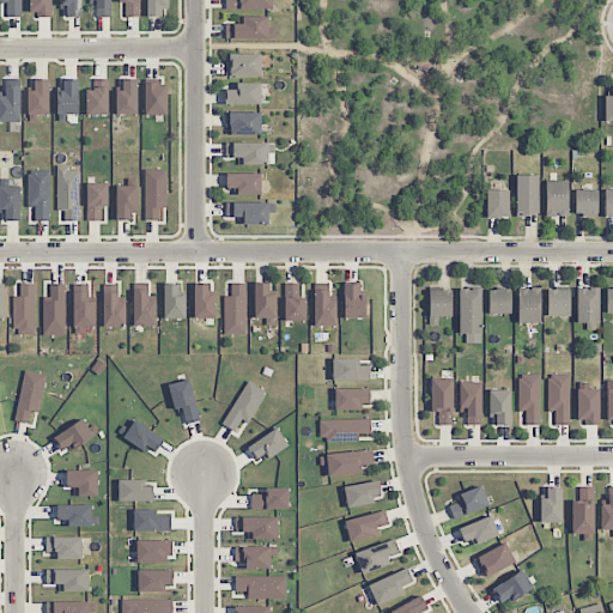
[(22,0),(0,0),(0,4),(7,4),(7,17),(22,17),(22,0)]
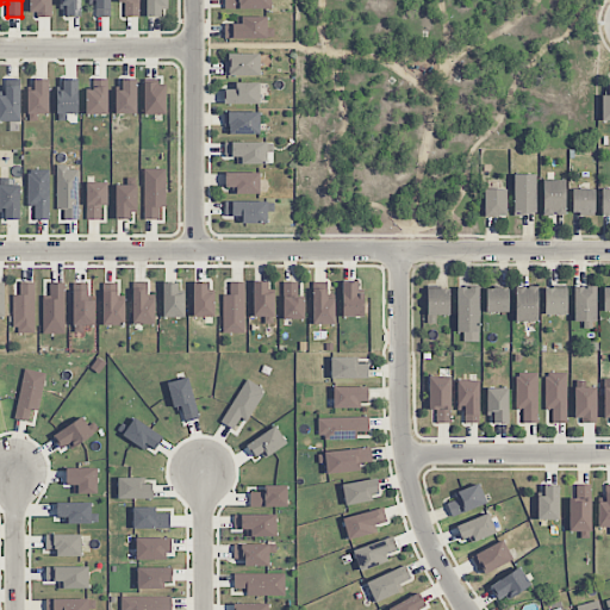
[(50,0),(29,0),(30,16),(51,16),(50,0)]
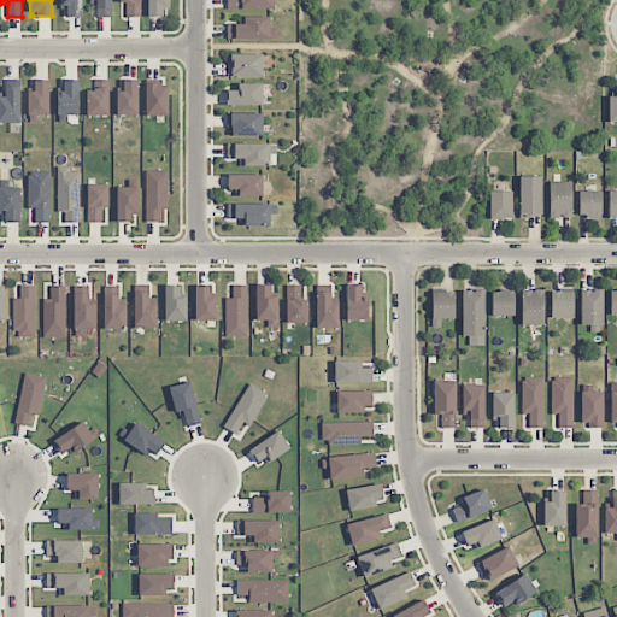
[(62,0),(63,17),(82,17),(82,0),(62,0)]
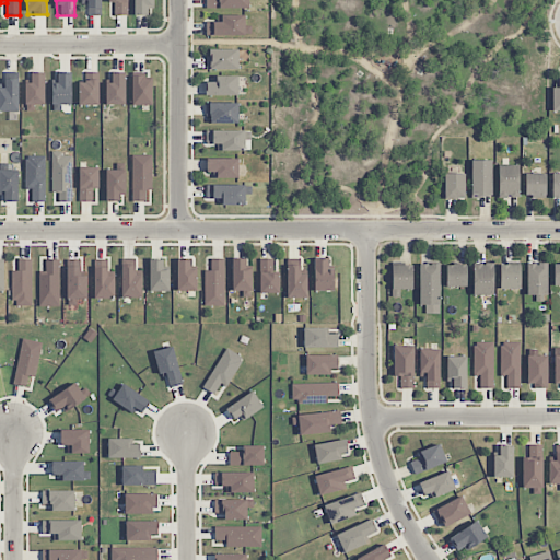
[(88,16),(102,15),(102,0),(81,0),(81,4),(88,4),(88,16)]
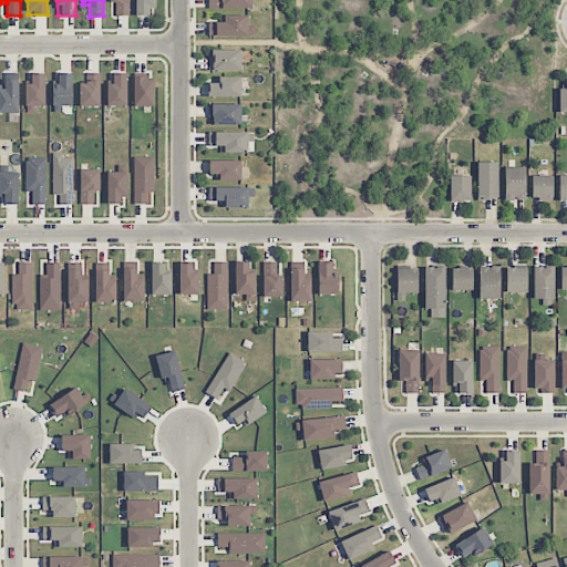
[(129,0),(109,0),(110,2),(115,2),(115,16),(130,16),(129,0)]
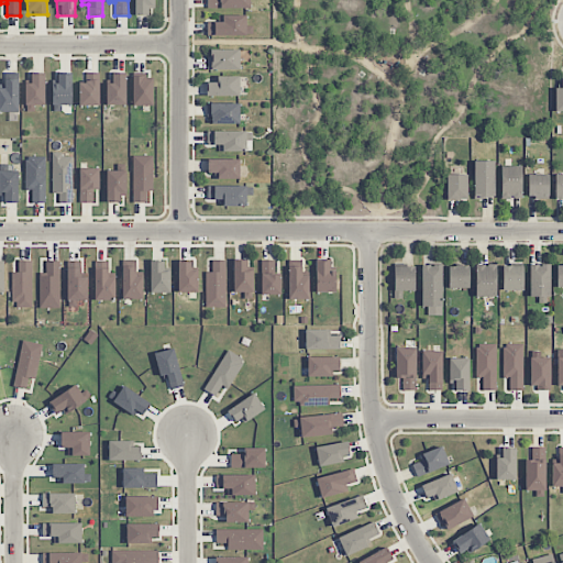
[(154,0),(134,0),(135,15),(148,15),(148,7),(155,7),(154,0)]
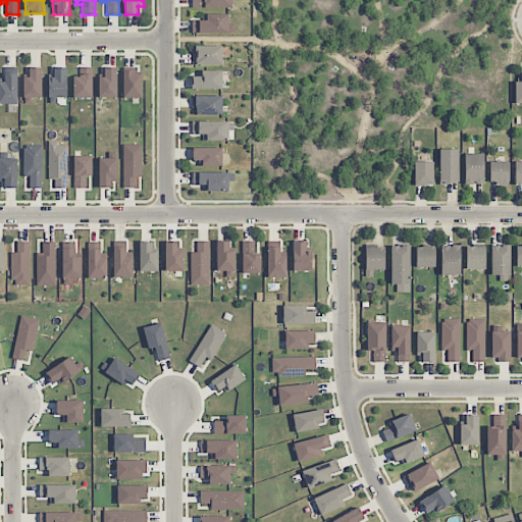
[(231,7),(231,0),(192,0),(192,8),(231,7)]
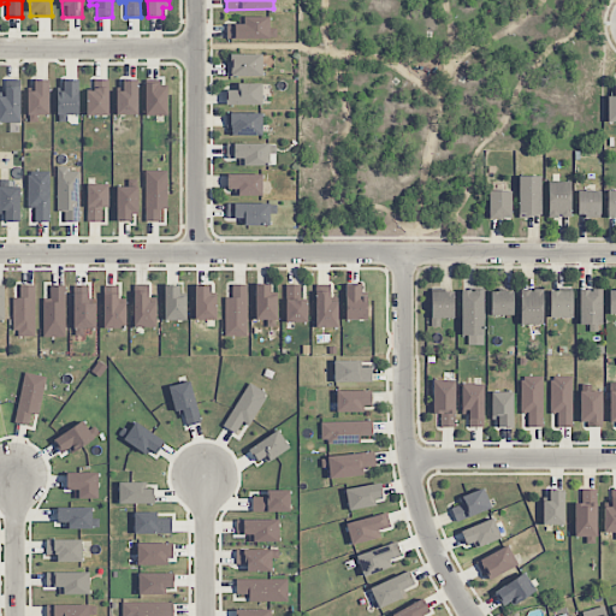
[(227,40),(276,39),(276,28),(270,28),(270,16),(243,16),(243,24),(226,24),(227,40)]
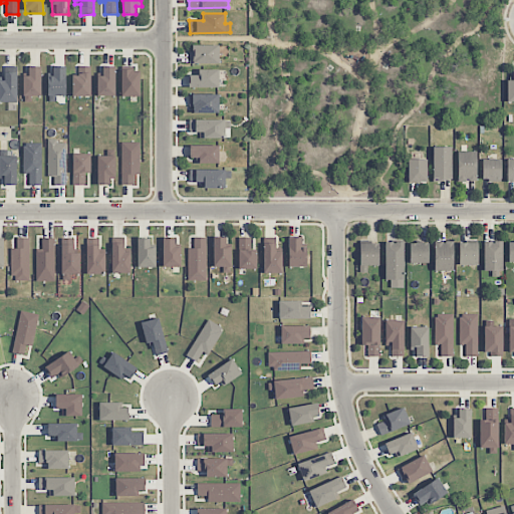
[(219,63),(219,44),(190,45),(191,64),(219,63)]
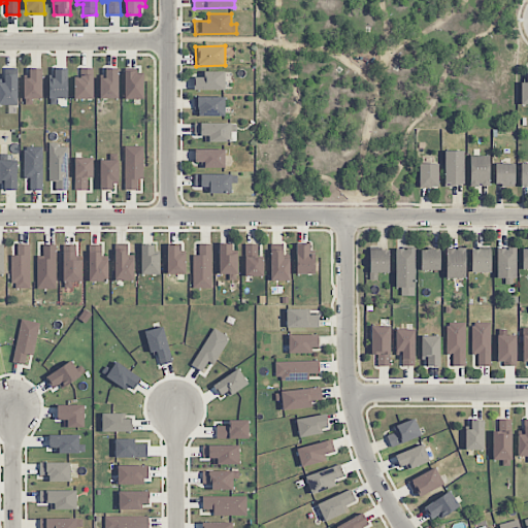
[(41,68),(29,69),(30,78),(24,78),(25,99),(42,98),(41,68)]
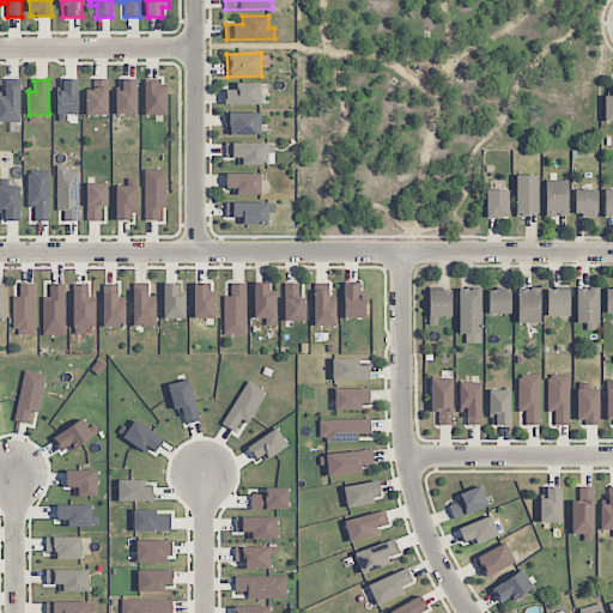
[(86,115),(109,115),(108,79),(92,79),(92,90),(86,90),(86,115)]
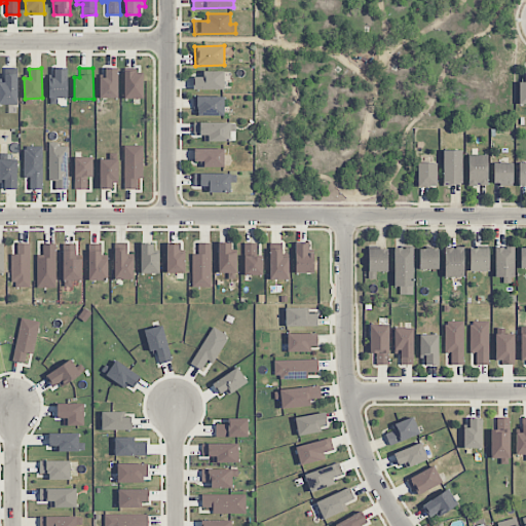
[(118,98),(117,68),(105,68),(105,77),(100,77),(100,99),(118,98)]
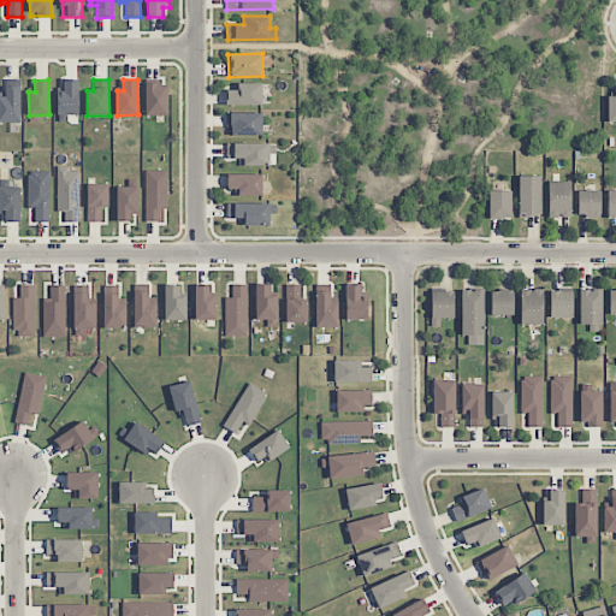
[(21,81),(6,81),(5,98),(0,96),(0,122),(19,123),(21,81)]
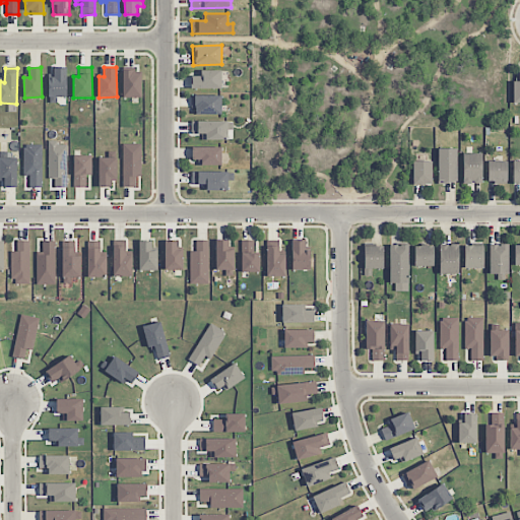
[(66,98),(67,68),(54,68),(53,77),(49,77),(49,103),(57,104),(57,96),(66,98)]
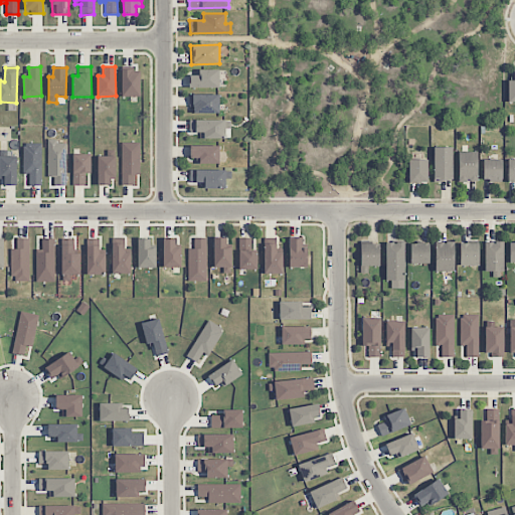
[(218,89),(219,69),(197,69),(197,72),(189,72),(189,88),(218,89)]
